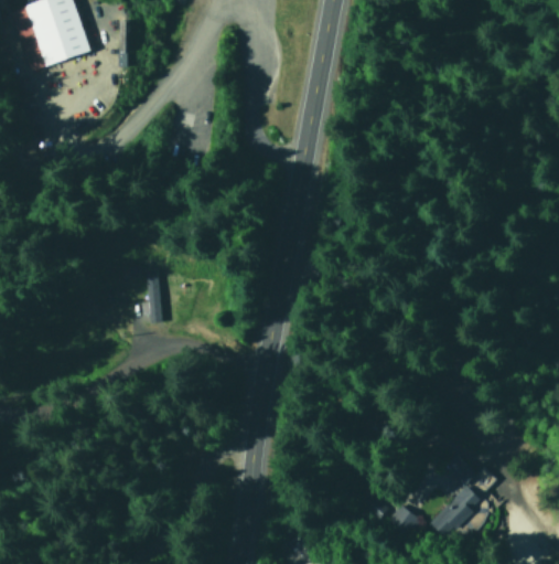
[(90,52),(74,0),(40,0),(11,9),(30,70),(90,52)]
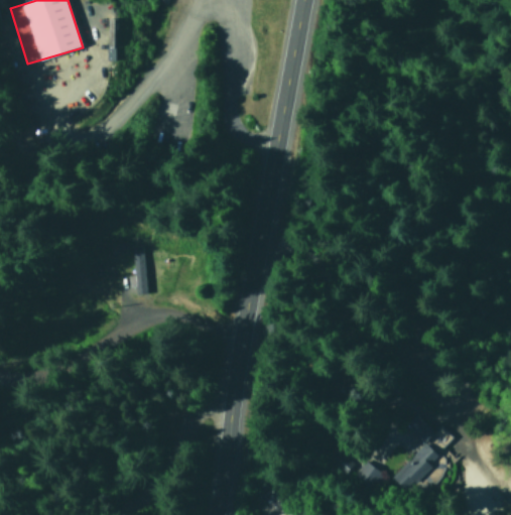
[(136,281),(146,280),(145,247),(134,247),(136,281)]
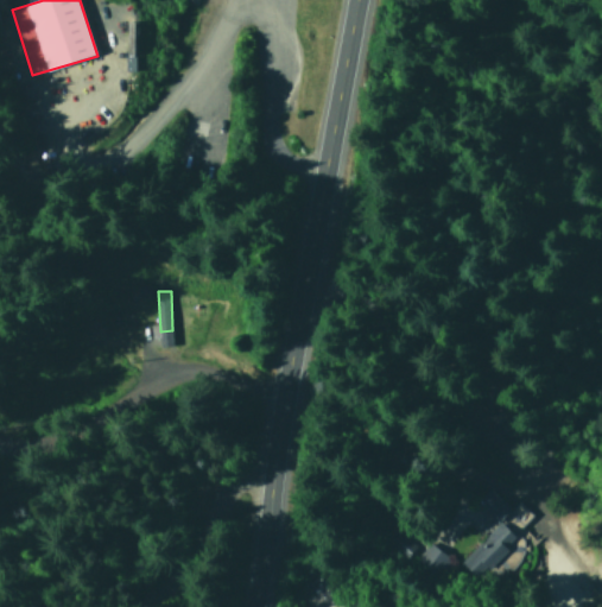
[(479,503),(500,524),(513,511),(493,489),(479,503)]
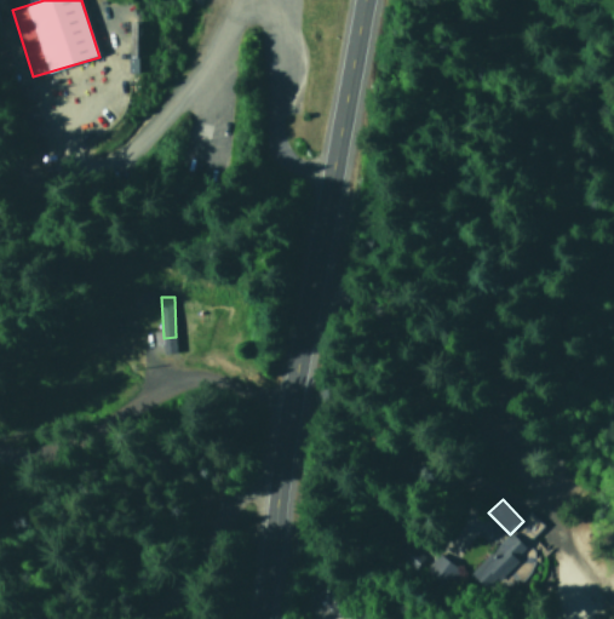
[(537,536),(545,525),(531,513),(522,522),(537,536)]
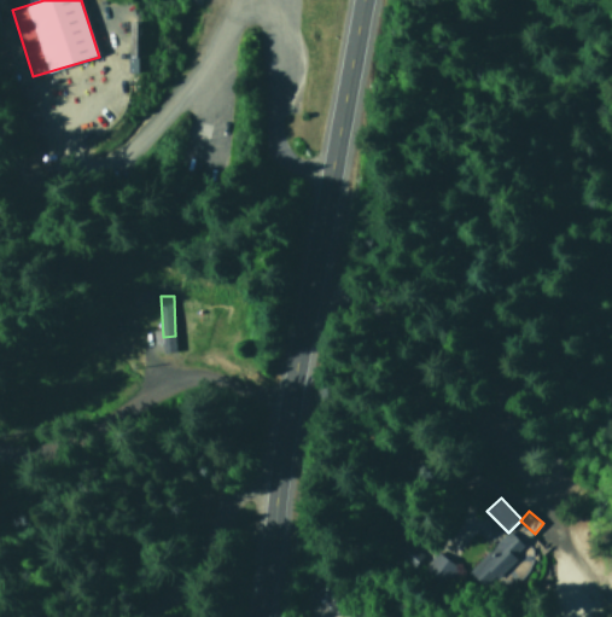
[(528,546),(510,530),(478,564),(496,580),(528,546)]
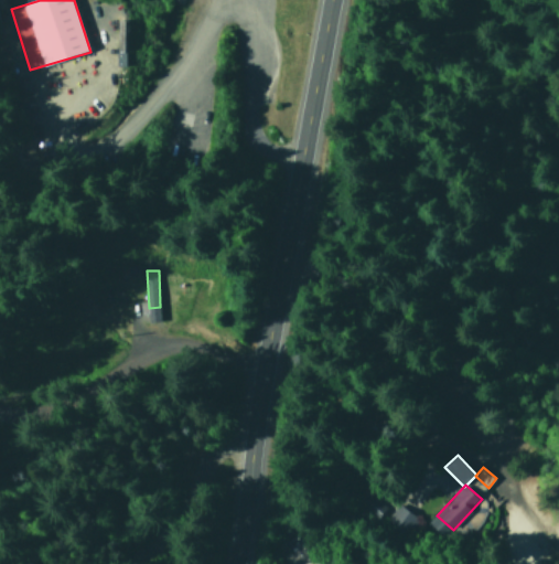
[(407,533),(418,515),(399,504),(388,522),(407,533)]
